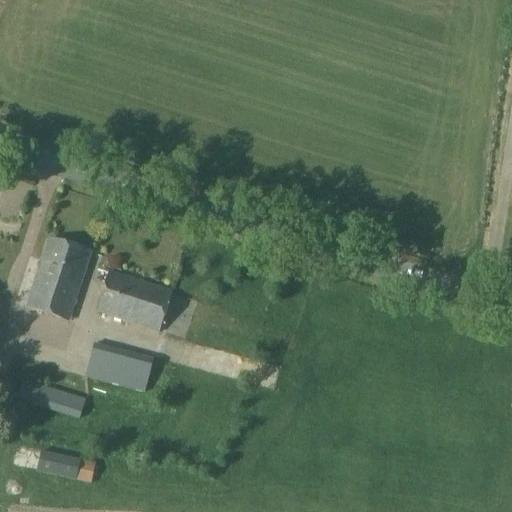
[(68,322),(91,253),(49,239),(26,308),(68,322)]
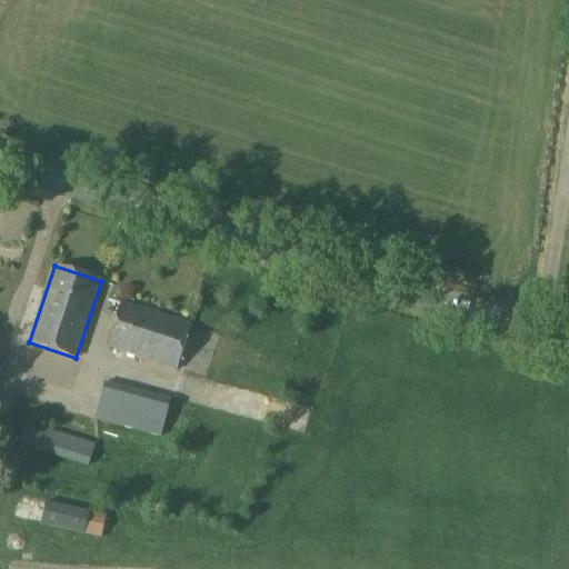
[(175,370),(191,325),(121,301),(107,348),(175,370)]
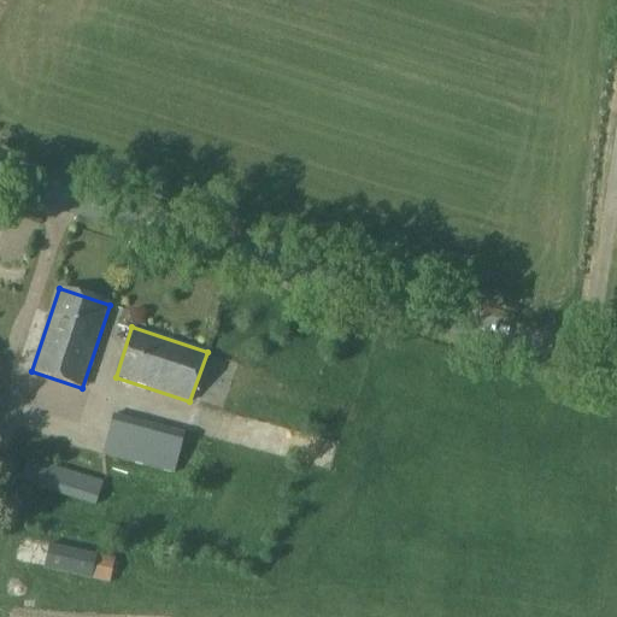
[(172,475),(183,438),(115,418),(104,456),(172,475)]
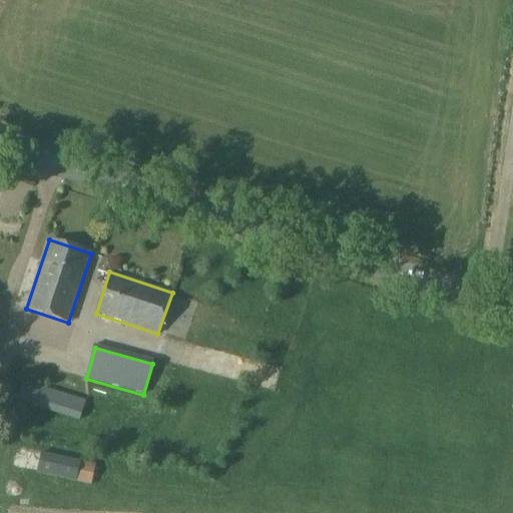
[(80,421),(86,403),(28,382),(22,401),(80,421)]
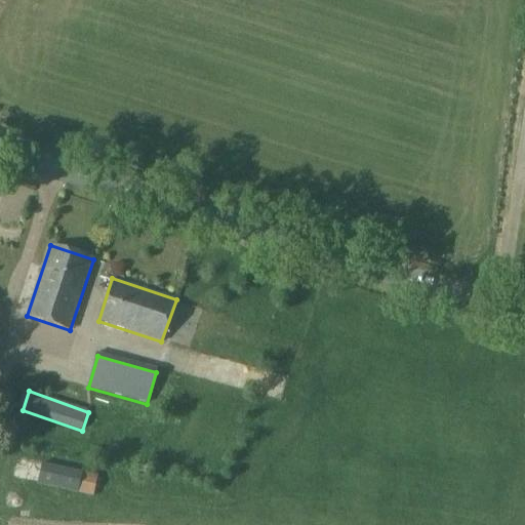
[(78,493),(81,474),(42,465),(38,484),(78,493)]
